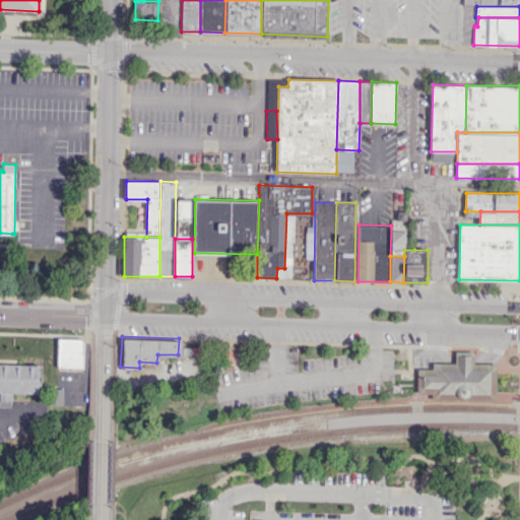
[(56,367),(57,338),(81,339),(84,341),(83,368),(56,367)]
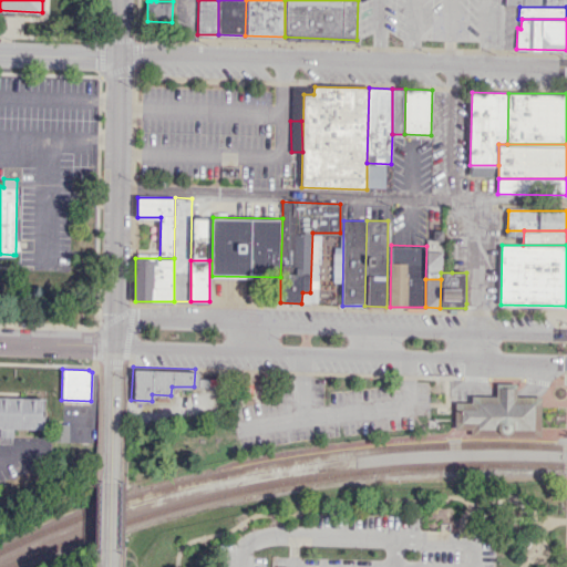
[(455,401),(455,429),(471,429),(471,435),(540,436),(540,426),(540,405),(540,397),(516,397),(516,394),(516,390),(516,384),(497,383),(497,390),(497,393),(497,397),(471,395),(471,401),(455,401)]
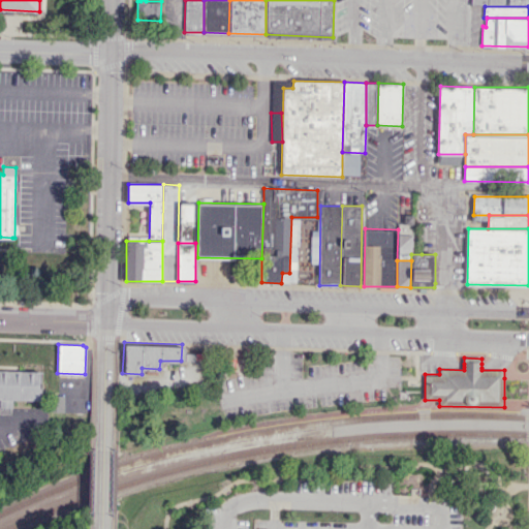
[(0,370),(41,371),(41,400),(13,399),(12,407),(0,407),(0,370)]
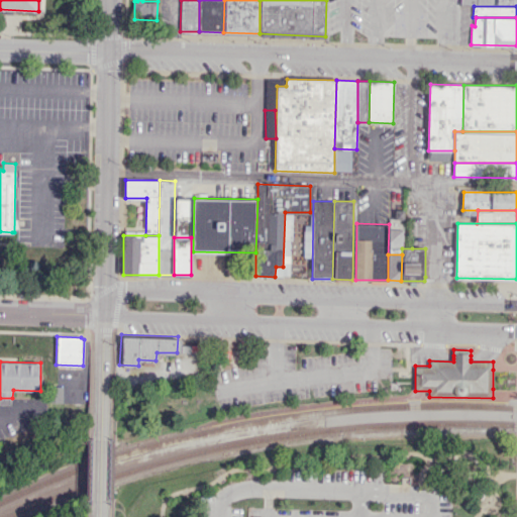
[(48,401),(48,386),(64,386),(63,402),(48,401)]
